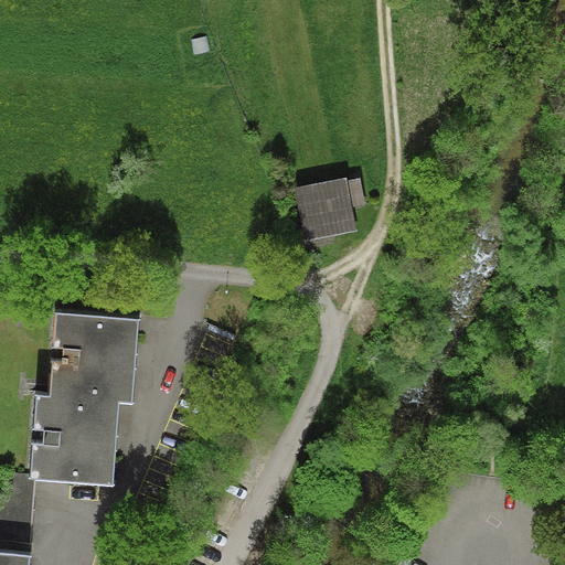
[(343,182),(295,191),(304,241),(331,235),(328,214),(349,210),(348,204),(359,202),(355,182),(344,184),(343,182)]
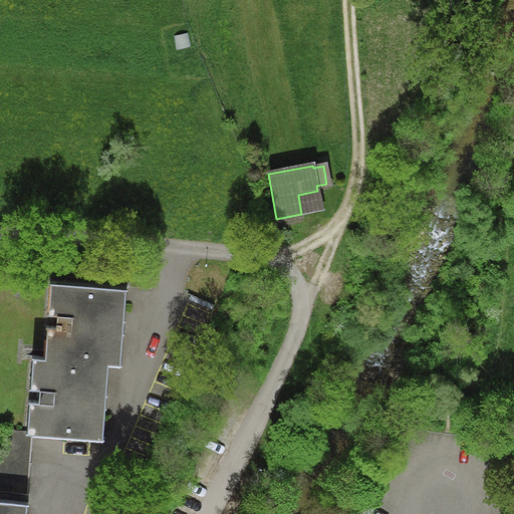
[(125,290),(125,289),(47,283),(47,284),(57,285),(55,314),(45,314),(45,315),(55,315),(54,327),(44,327),(44,328),(54,328),(52,358),(30,357),(30,358),(39,358),(104,363),(119,364),(116,363),(119,333),(121,334),(121,333),(119,332),(120,320),(122,321),(122,320),(120,319),(122,290),(125,290)]
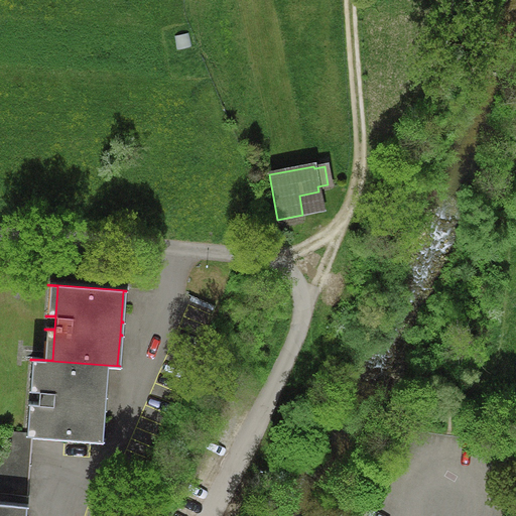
[(103,395),(105,365),(39,360),(37,390),(27,390),(27,391),(37,391),(36,403),(26,403),(26,404),(36,404),(34,434),(24,434),(24,435),(29,435),(102,440),(102,439),(100,439),(102,409),(104,410),(105,409),(102,408),(103,396),(106,397),(106,396),(103,395)]
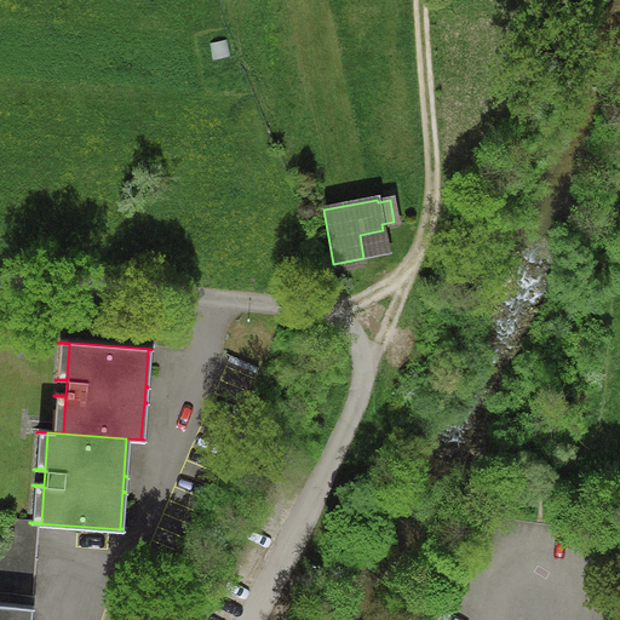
[(35,523),(29,523),(29,522),(0,520),(0,526),(0,596),(33,598),(33,597),(29,597),(33,561),(35,561),(35,560),(33,560),(35,523)]
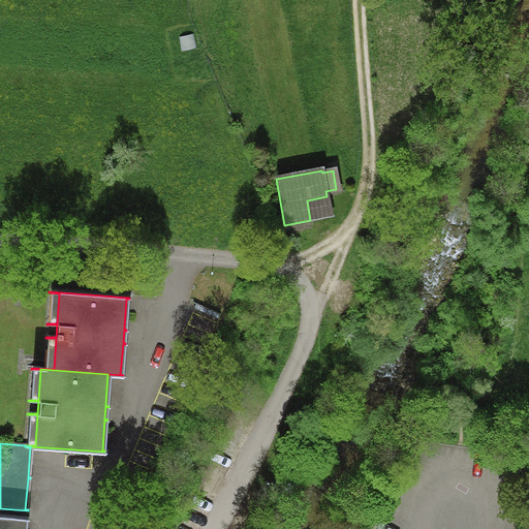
[(0,528),(23,528),(25,520),(27,520),(27,519),(0,516),(0,528)]
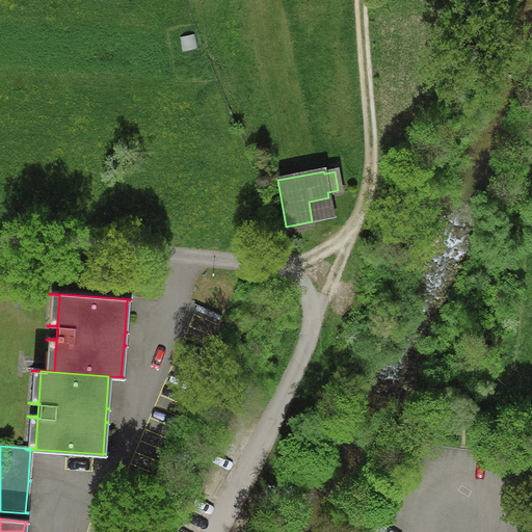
All buildings are outlined.
